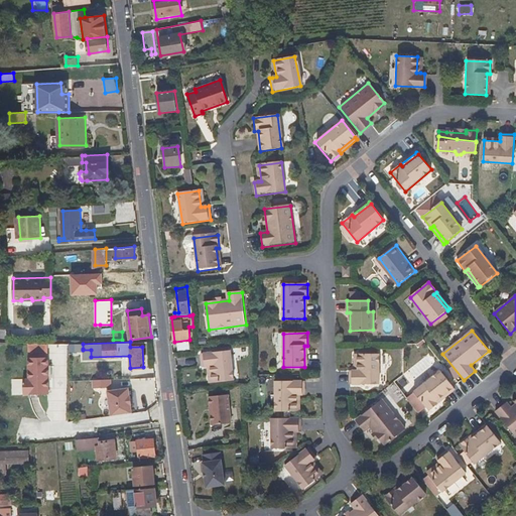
[(48,344),(29,343),(29,357),(48,357),(48,344)]
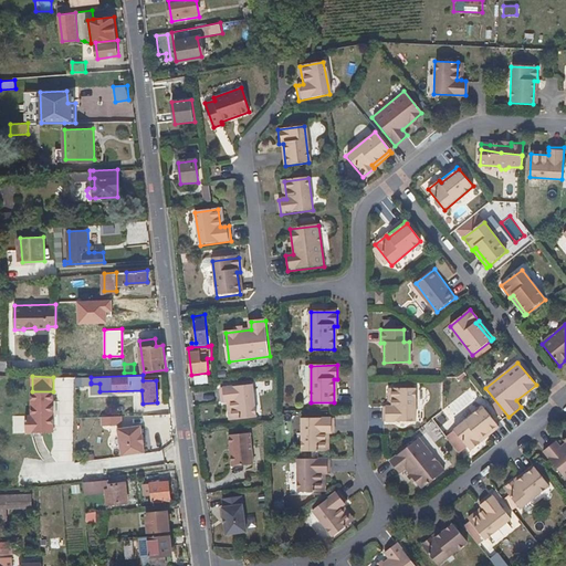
[(231,404),(233,421),(258,419),(253,386),(221,389),(223,405),(228,404),(231,404)]
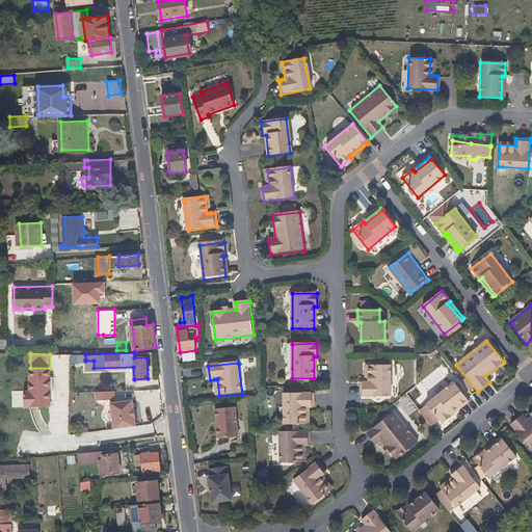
[(368,382),(365,382),(361,382),(361,396),(391,396),(390,366),(369,366),(368,382)]
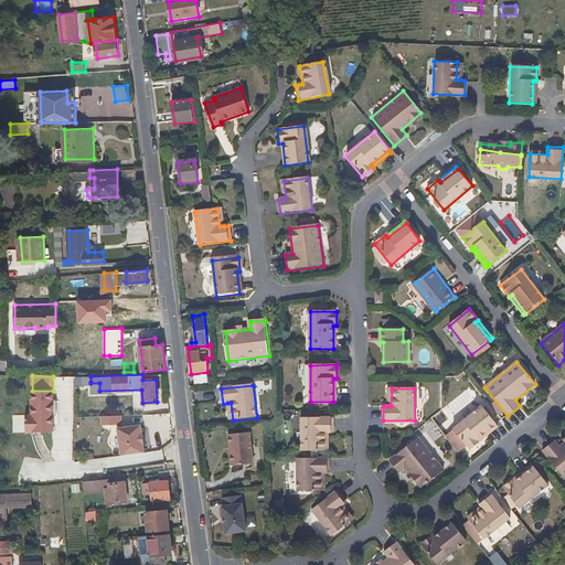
[(32,391),(31,391),(31,415),(25,415),(25,432),(53,432),(53,391),(32,391)]
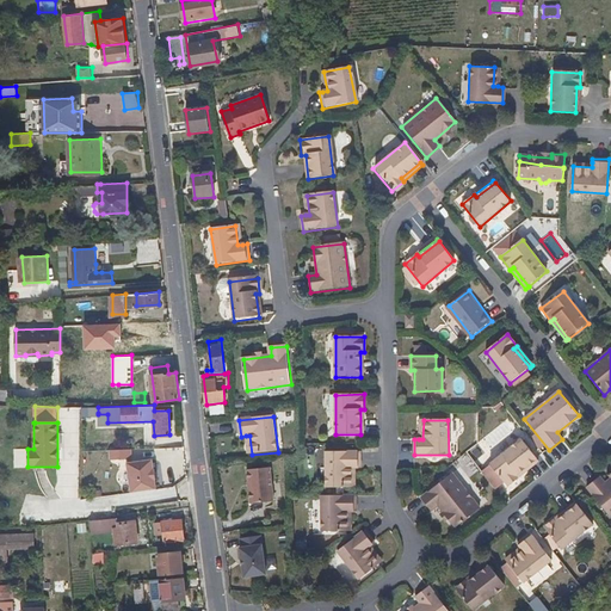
[(518,476),(537,460),(522,440),(491,466),(507,488),(519,479),(518,476)]
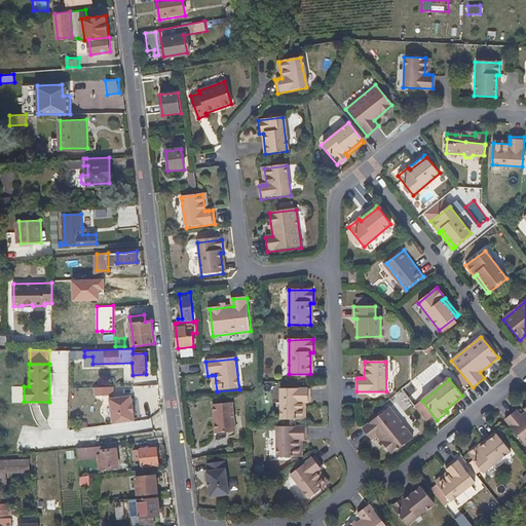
[(114,386),(96,387),(96,396),(114,396),(114,386)]
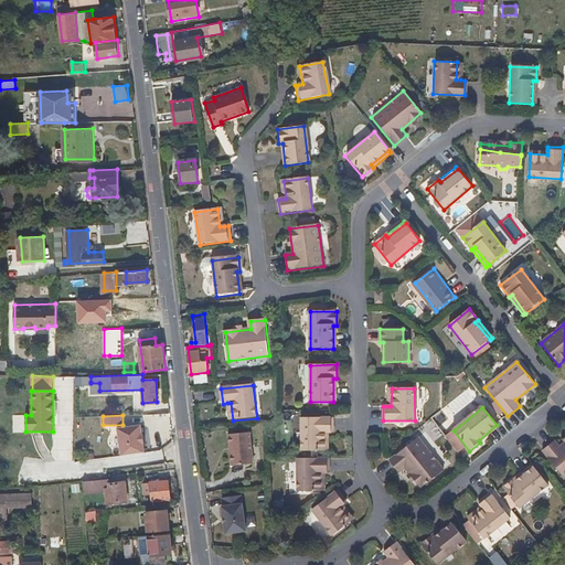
[(302,451),(326,451),(326,434),(330,433),(334,433),(333,418),(302,418),(302,451)]
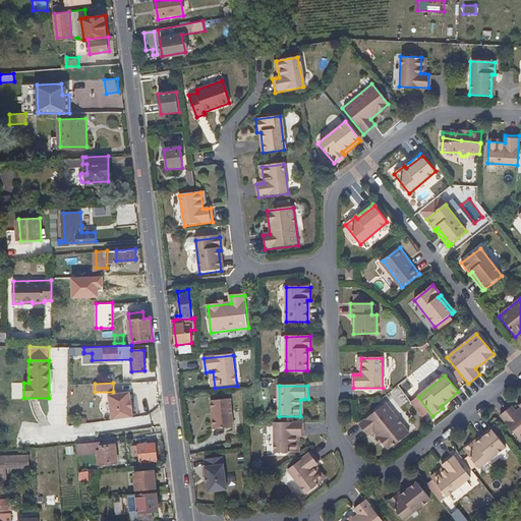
[(110,395),(113,419),(134,416),(133,408),(134,408),(133,399),(132,399),(131,392),(110,395)]
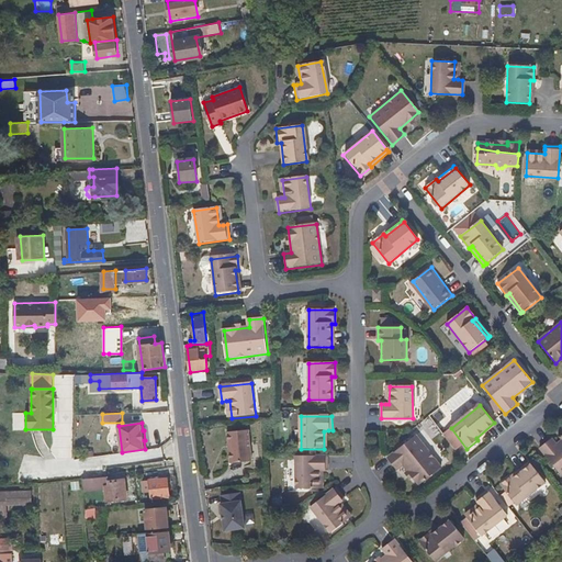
[(496,425),(494,423),(476,438),(478,440),(496,425)]
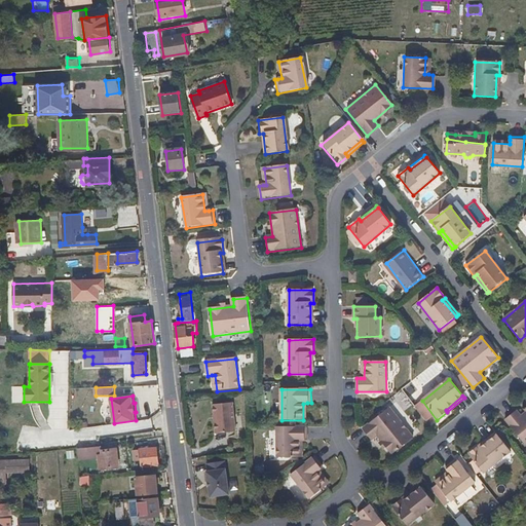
[(236,434),(233,404),(213,406),(216,436),(236,434)]
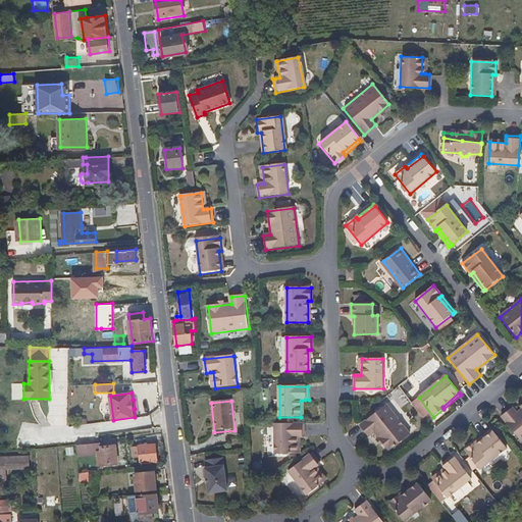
[(386,406),(359,426),(368,438),(374,433),(388,452),(410,435),(386,406)]
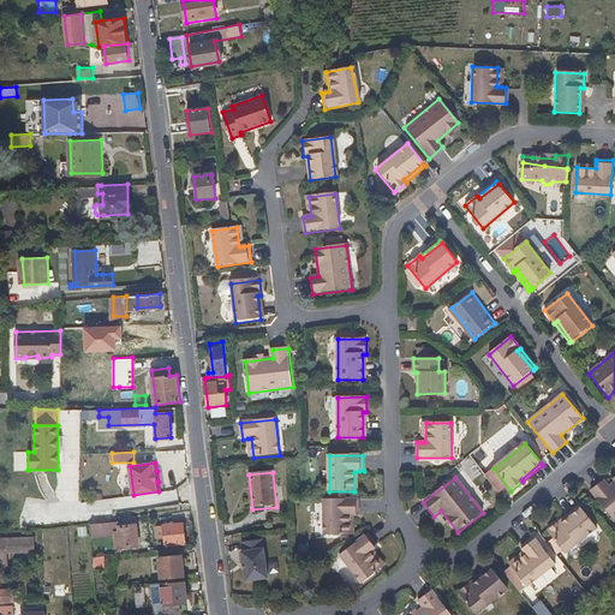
[(604,482),(591,493),(614,524),(614,523),(614,483),(609,488),(604,482)]
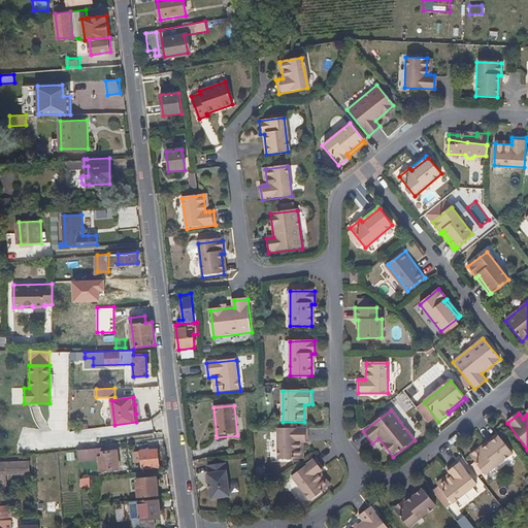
[(309,442),(309,429),(279,429),(279,459),(301,459),(301,442),(305,442),(309,442)]
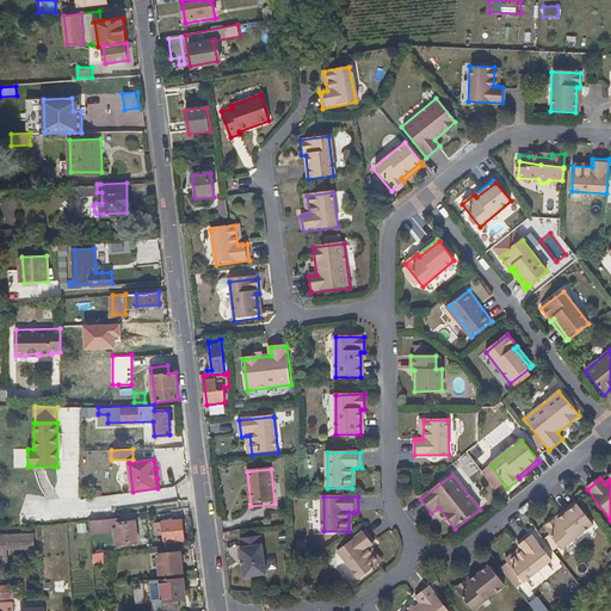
[(559,522),(579,506),(576,504),(557,519),(559,522)]
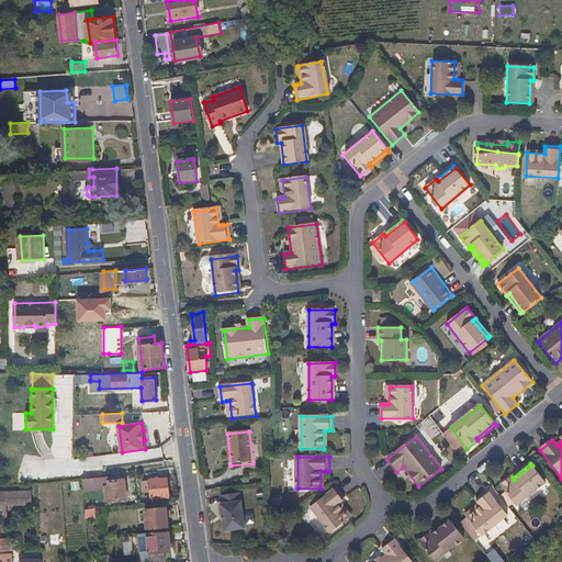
[(102,465),(88,468),(89,476),(103,474),(102,465)]
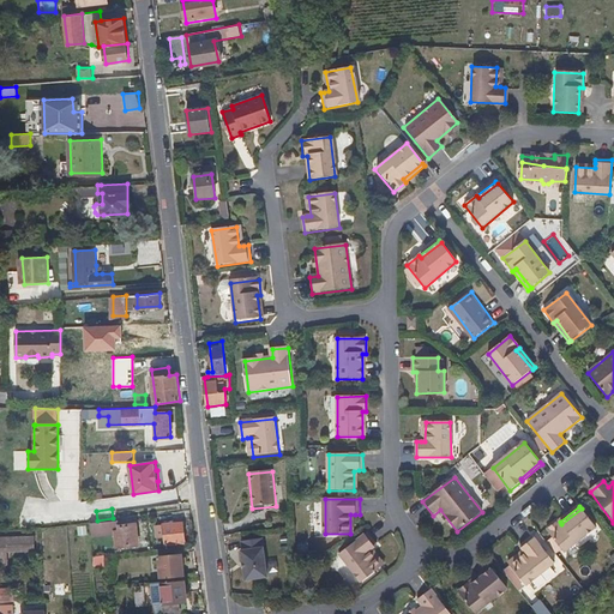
[(596,528),(582,509),(561,524),(560,522),(548,531),(565,553),(596,528)]
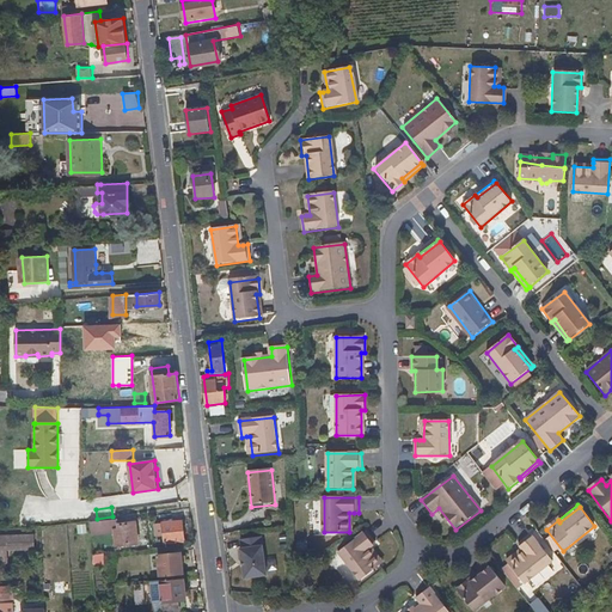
[(114,528),(116,544),(136,542),(134,522),(118,524),(117,519),(91,522),(93,534),(103,532),(103,530),(114,528)]
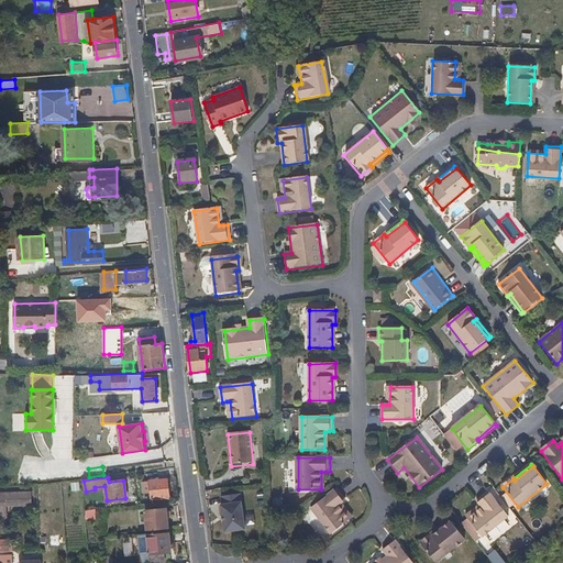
[(167,478),(150,481),(152,498),(169,496),(167,478)]
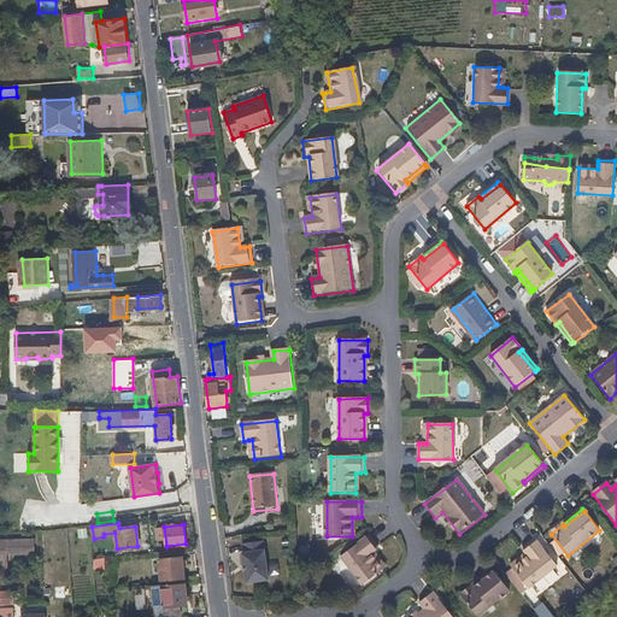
[(380,548),(369,535),(341,557),(364,586),(385,570),(371,556),(375,552),(380,548)]
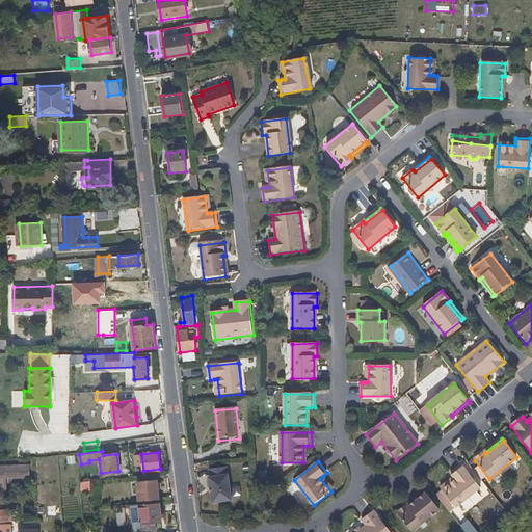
[(4,466),(0,464),(0,482),(6,482),(6,474),(30,474),(30,466),(4,466)]
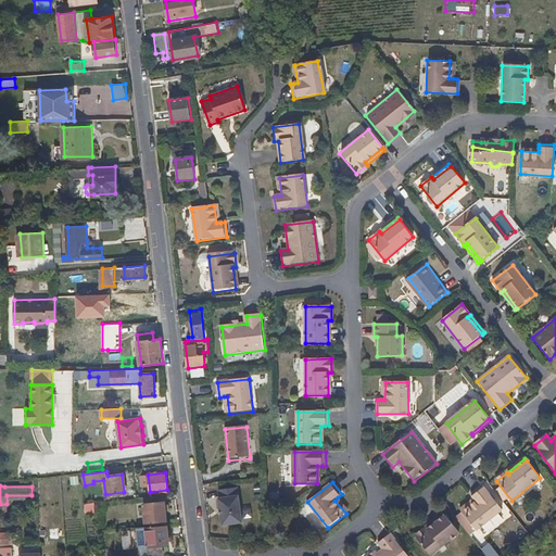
[(477,503),(464,514),(478,532),(503,510),(483,487),(471,495),(475,500),(477,503)]
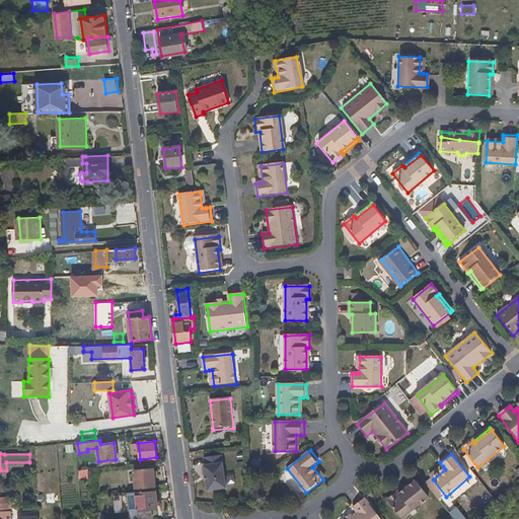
[(222,457),(205,459),(206,466),(205,466),(209,492),(227,490),(222,457)]
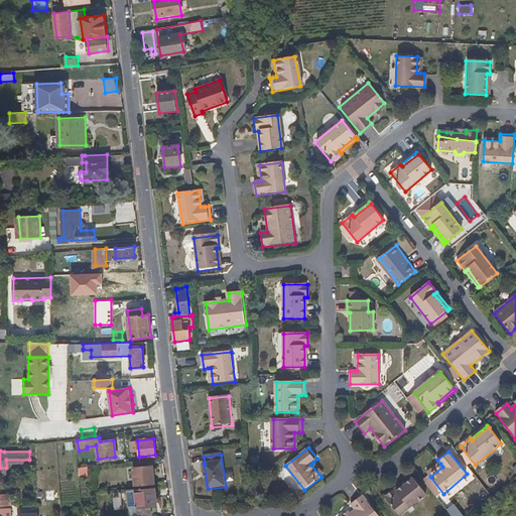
[(325,475),(313,462),(310,465),(321,477),(325,475)]
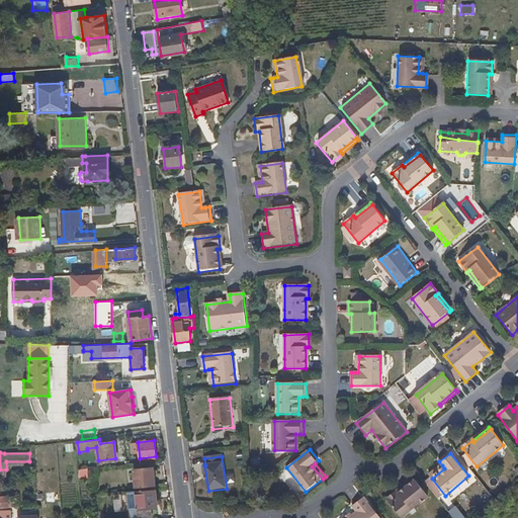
[(138,486),(138,488),(153,487),(153,484),(155,483),(153,465),(133,468),(135,478),(136,486),(138,486)]
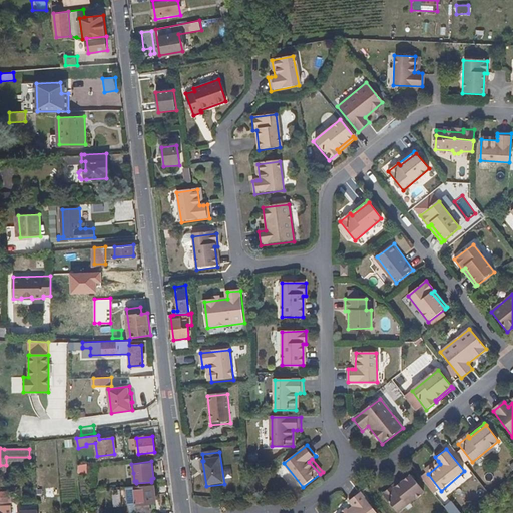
[(425,471),(428,474),(440,464),(438,461),(425,471)]
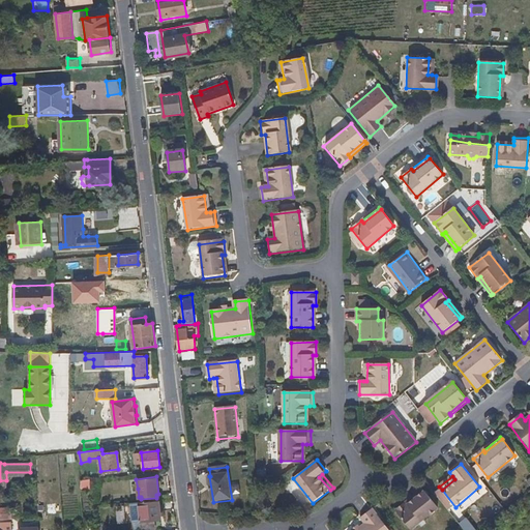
[(83,480),(84,488),(92,488),(92,479),(83,480)]
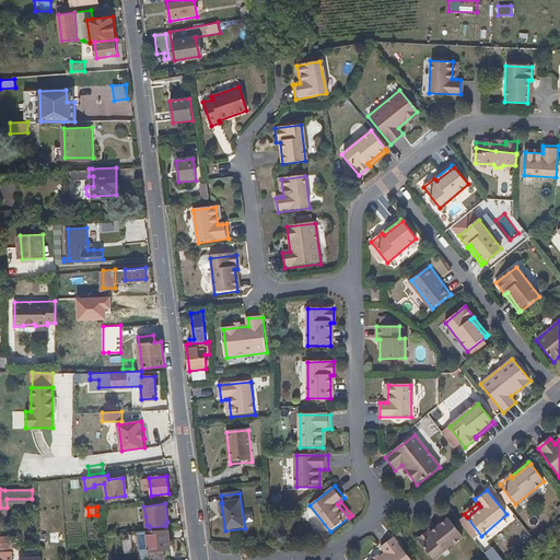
[(432,533),(450,520),(447,516),(430,531),(432,533)]
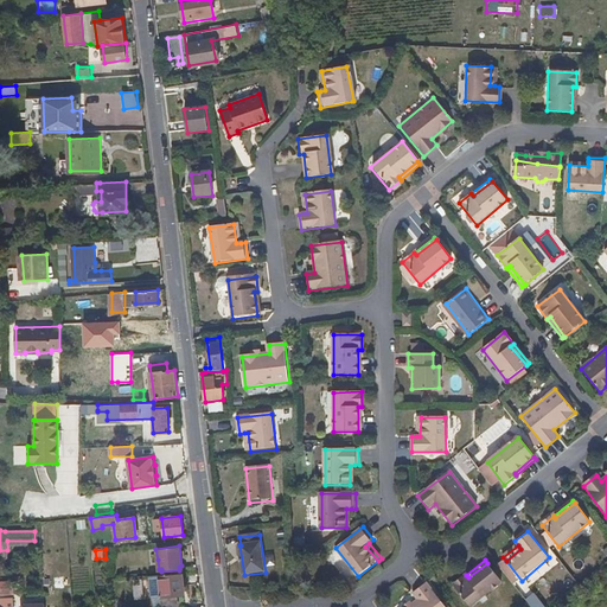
[(502,582),(487,563),(468,577),(466,575),(453,585),(471,606),(502,582)]
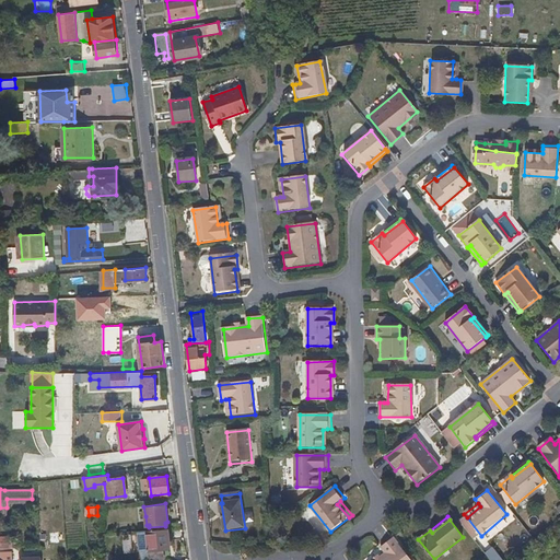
[(165,526),(149,527),(150,531),(147,532),(150,550),(171,547),(167,528),(166,528),(165,526)]
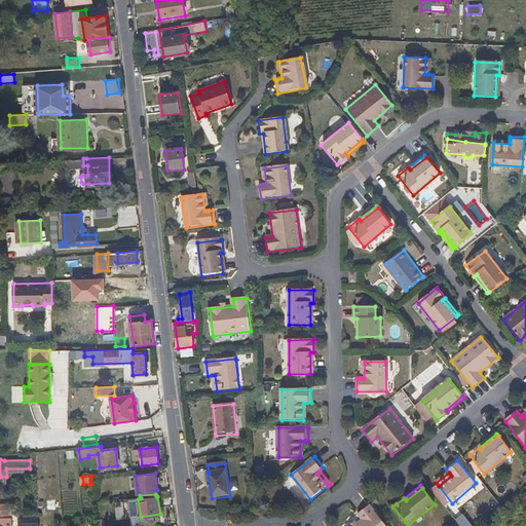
[(385,525),(370,505),(360,515),(363,520),(355,525),(385,525)]
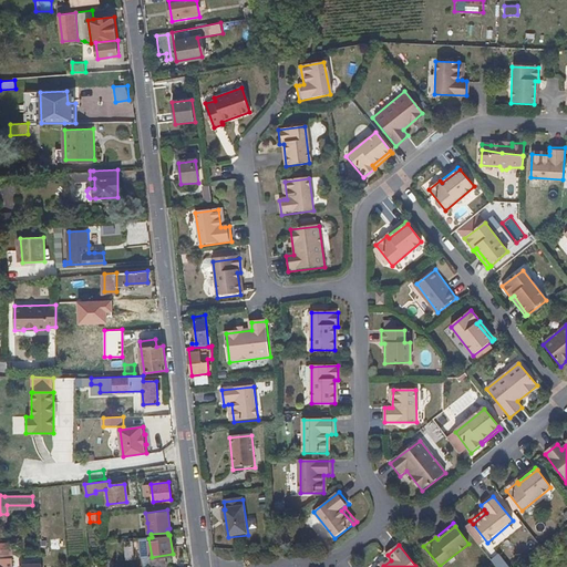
[(13,566),(14,557),(3,557),(3,565),(8,565),(8,566),(13,566)]
